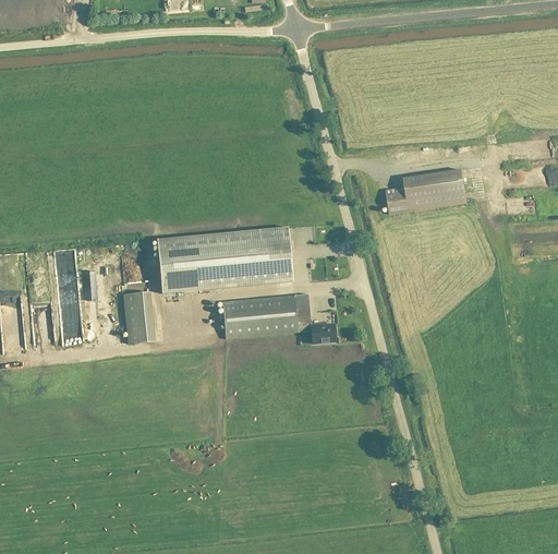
[(388,213),(465,202),(460,167),(402,176),(403,185),(385,188),(388,213)]
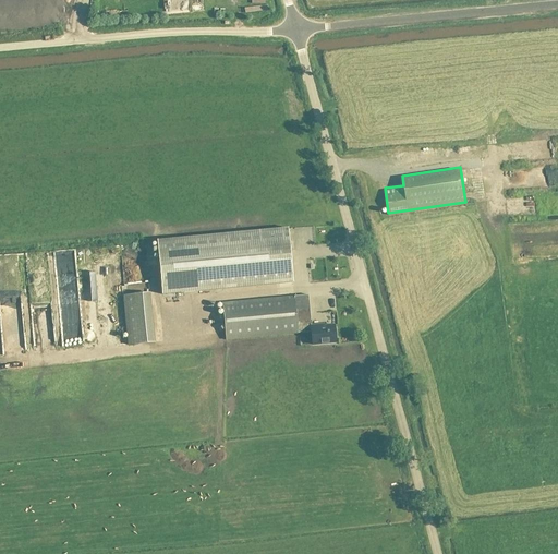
[(161,291),(292,279),(287,225),(157,238),(161,291)]
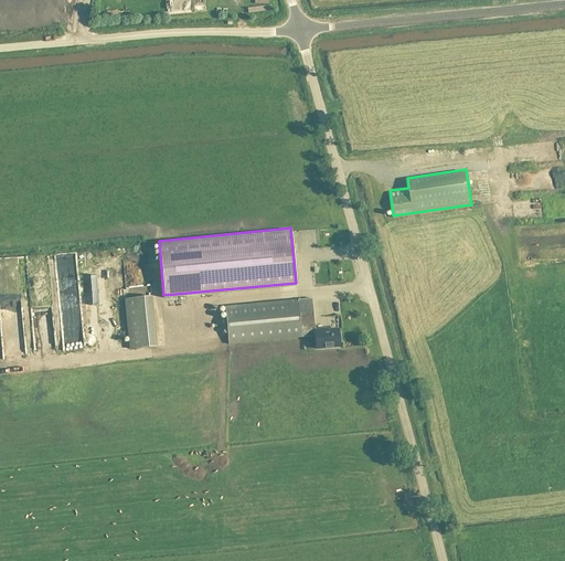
[(110,261),(100,261),(100,272),(110,272),(110,261)]
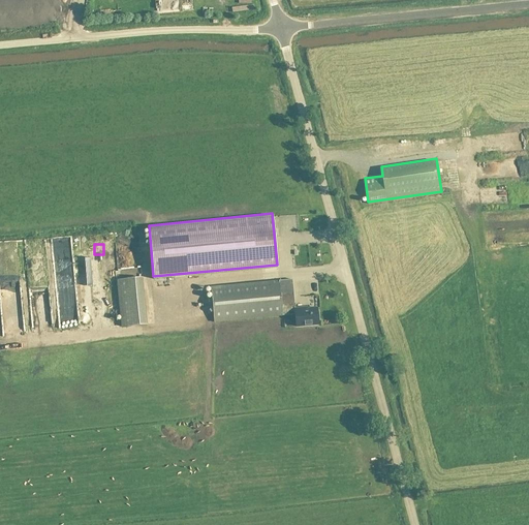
[(280,302),(278,278),(210,284),(214,319),(293,312),(294,323),(317,321),(316,306),(303,307),(303,306),(294,306),(293,301),(280,302)]
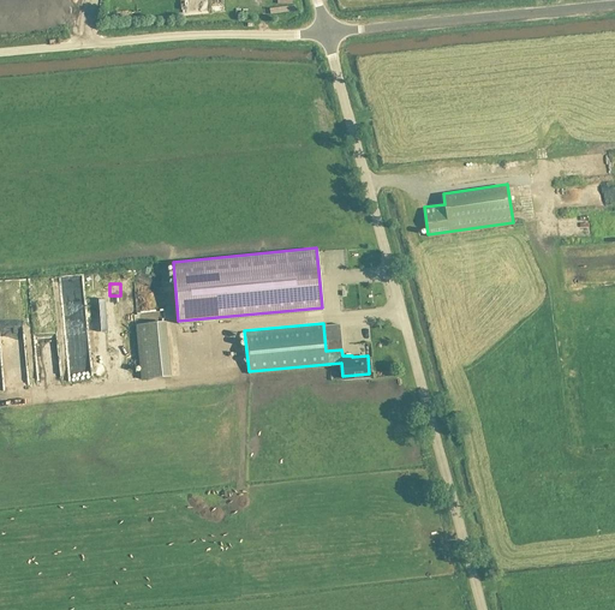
[(167,324),(137,326),(138,380),(169,378),(167,324)]
